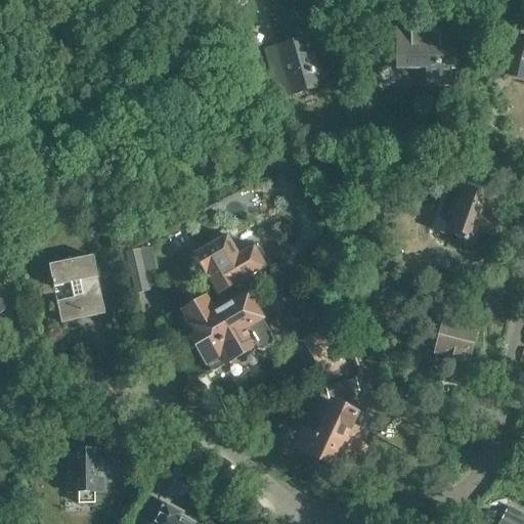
[(426,30),(395,31),(396,62),(410,62),(410,68),(426,68),(426,87),(451,87),(451,66),(456,66),(455,35),(435,35),(435,38),(426,38),(426,30)]
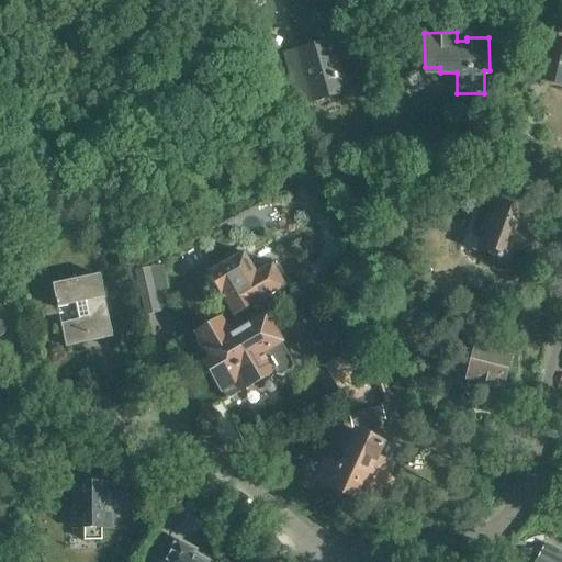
[(299,58),(285,62),(298,102),(310,98),(312,102),(345,92),(330,42),(296,52),(299,58)]
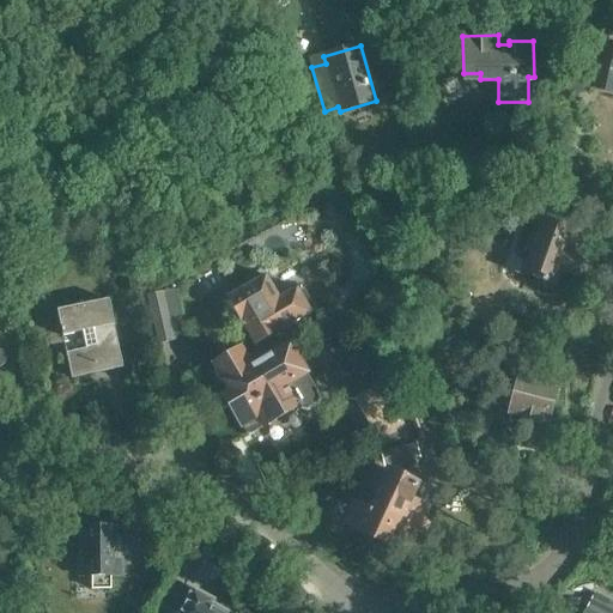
[(589,80),(570,67),(557,86),(577,99),(589,80)]
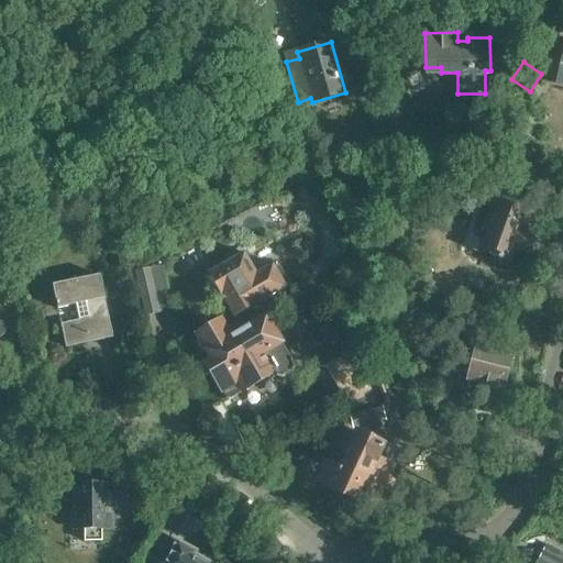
[(363,74),(367,91),(381,88),(376,70),(363,74)]
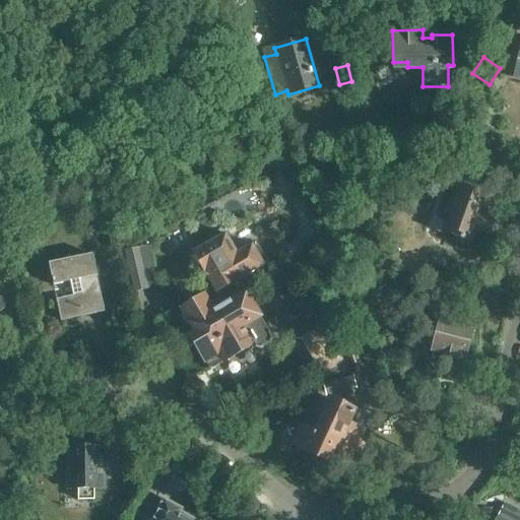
[(492,199),(461,188),(457,199),(450,197),(444,213),(451,216),(445,232),(455,236),(453,242),(466,247),(468,241),(470,241),(474,230),(496,237),(501,222),(485,216),(492,199)]
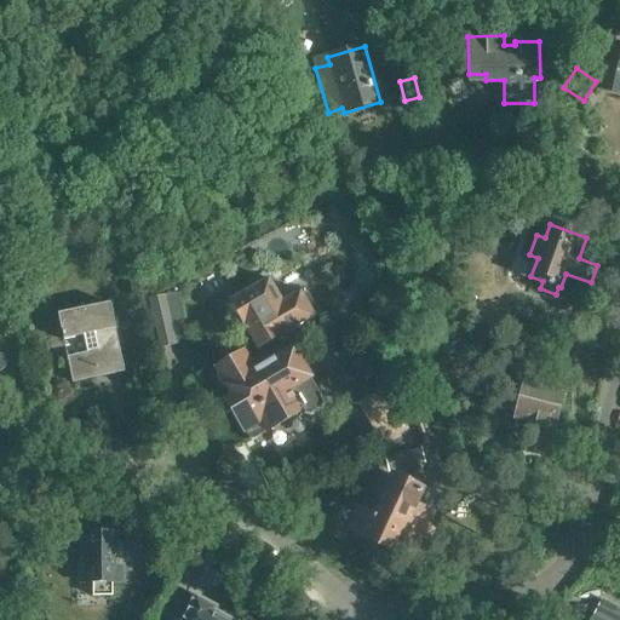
[(320,310),(305,286),(282,298),(269,275),(230,298),(258,345),(320,310)]
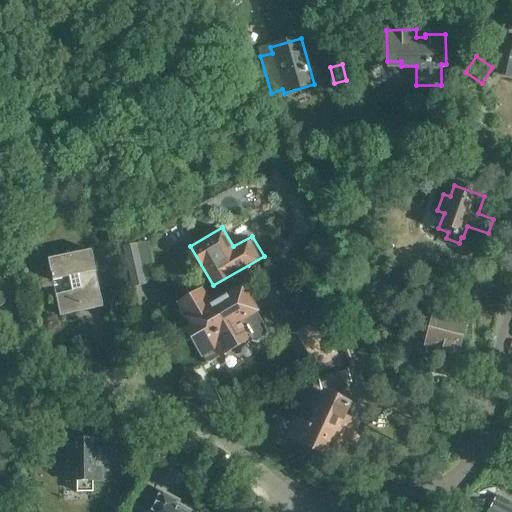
[(106,232),(110,245),(123,241),(119,228),(106,232)]
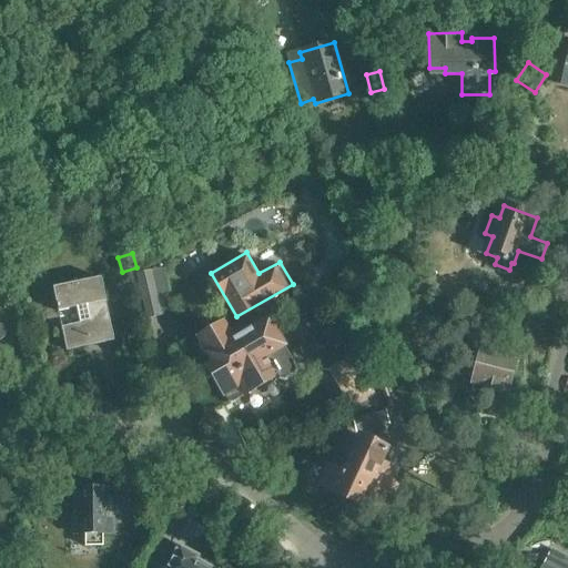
[(114,341),(101,276),(53,286),(59,312),(75,308),(79,324),(62,327),(67,351),(114,341)]
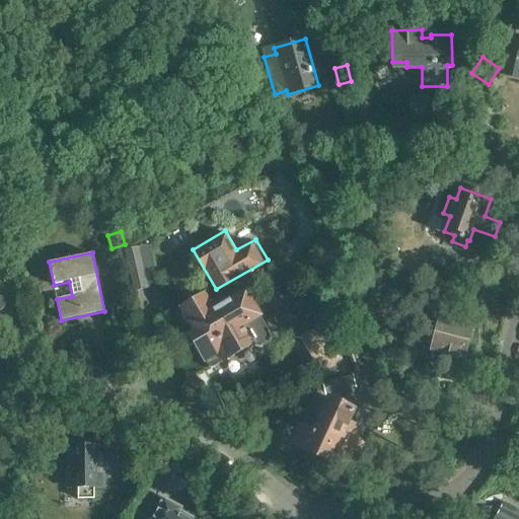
[(149,280),(143,256),(130,260),(135,283),(149,280)]
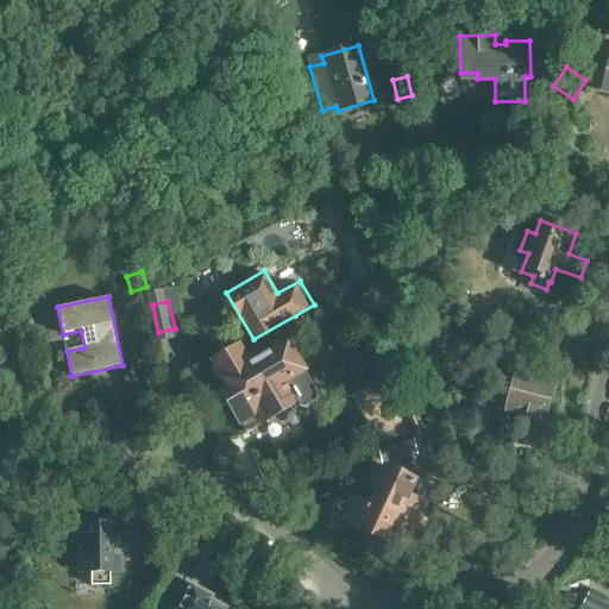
[(305,408),(318,401),(319,394),(288,341),(250,363),(239,345),(214,360),(217,363),(214,364),(213,369),(218,376),(224,376),(230,387),(221,391),(246,433),(297,403),(301,408),(305,408)]
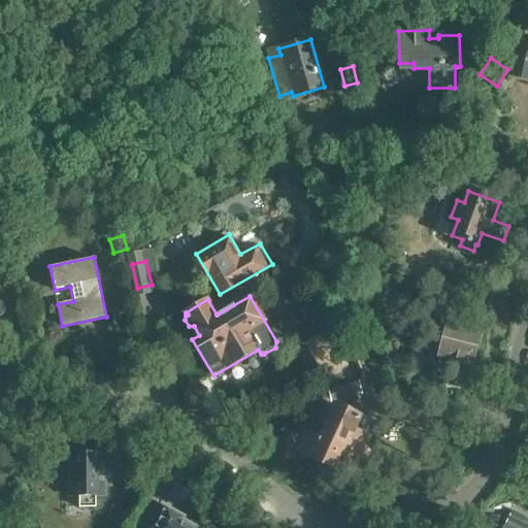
[(480,333),(448,325),(439,358),(452,361),(449,373),(467,377),(471,366),(480,333)]
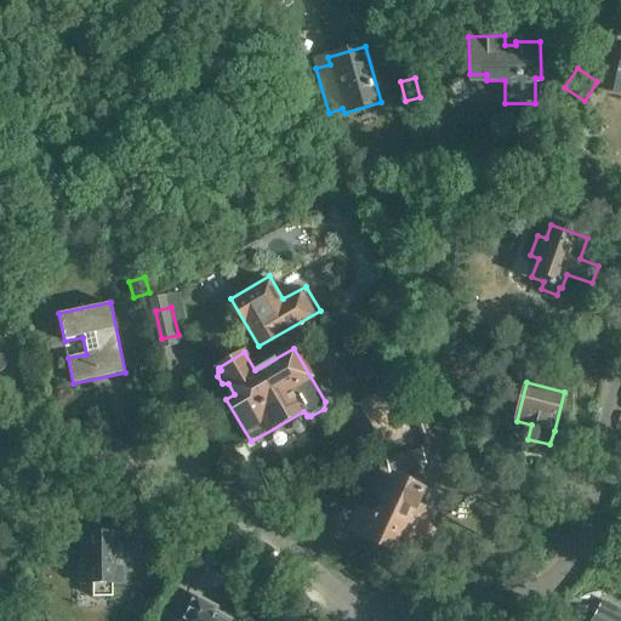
[(360,410),(377,434),(403,419),(386,394),(360,410)]
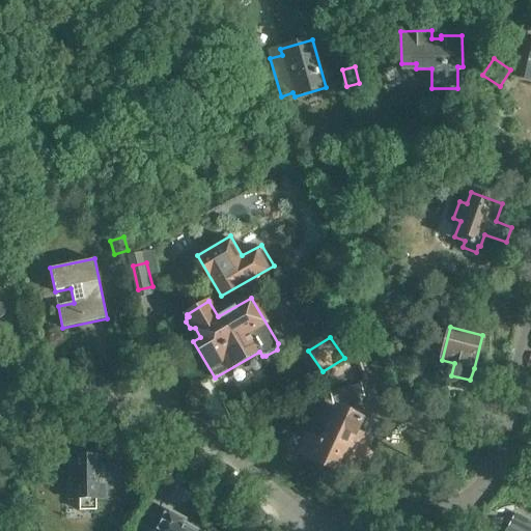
[(355,479),(372,440),(358,432),(363,420),(337,408),(322,441),(308,436),(300,453),(312,459),(312,460),(338,473),(339,472),(355,479)]
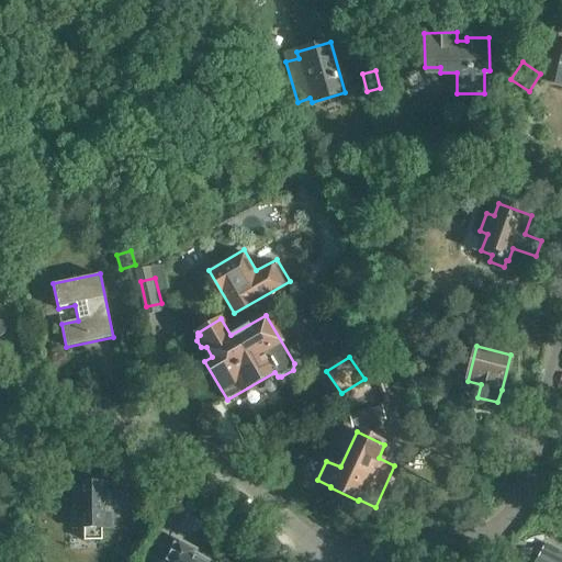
[(136,512),(136,486),(112,486),(112,484),(75,484),(75,530),(85,530),(85,541),(102,541),(102,530),(112,530),(112,501),(122,501),(122,512),(136,512)]
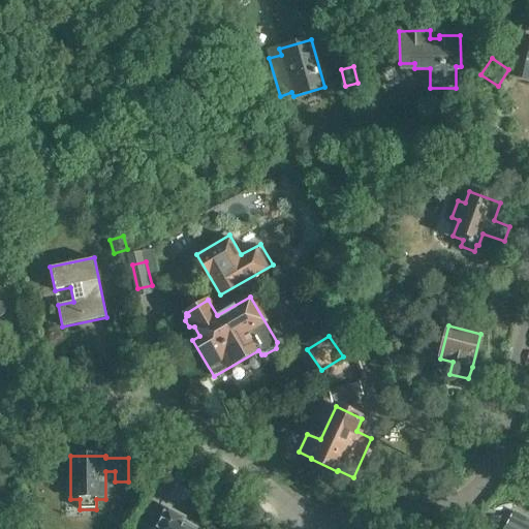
[(195,528),(183,522),(185,519),(167,509),(156,528),(195,528)]
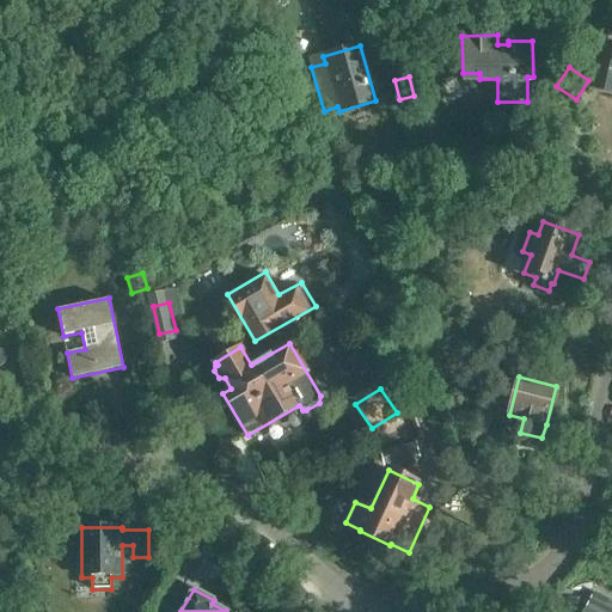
[(598,611),(611,611),(611,601),(595,593),(588,607),(598,611)]
